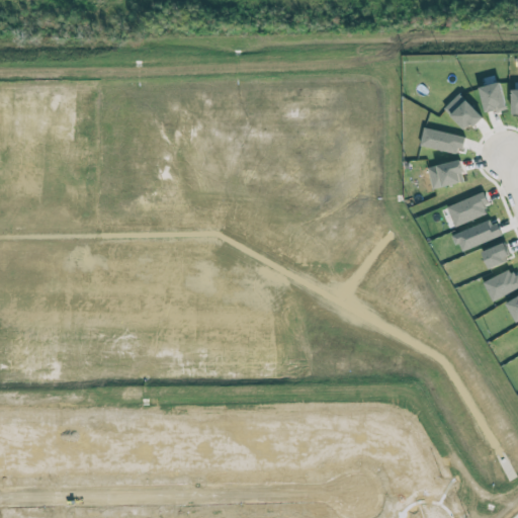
[(487,113),(508,108),(501,82),(480,87),(487,113)]
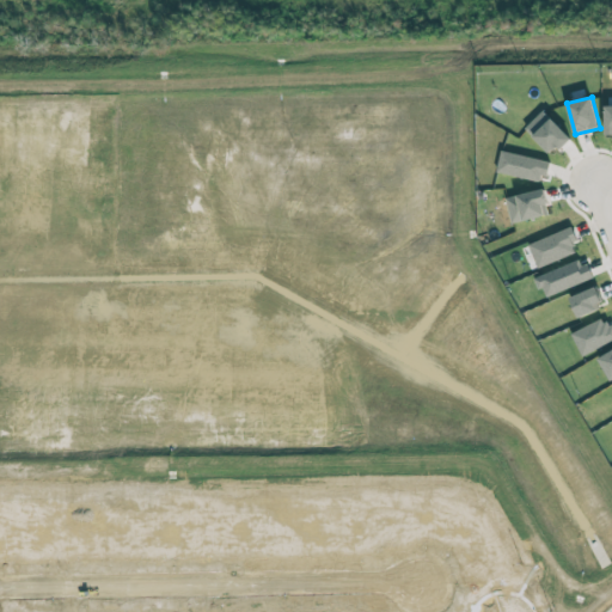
[(570,138),(544,110),(526,128),(551,155),(570,138)]
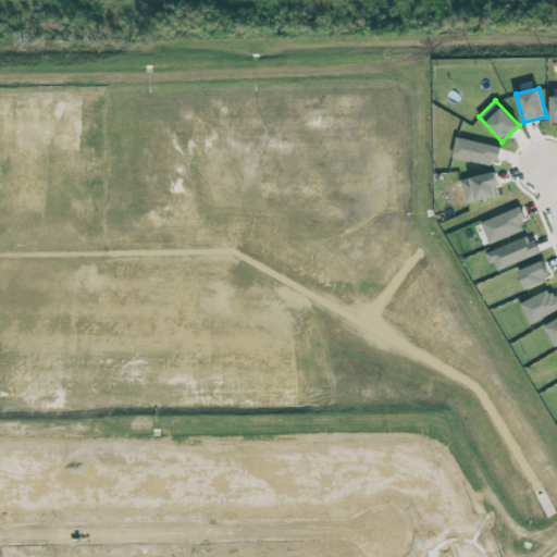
[(502,148),(457,137),(452,156),(496,168),(502,148)]
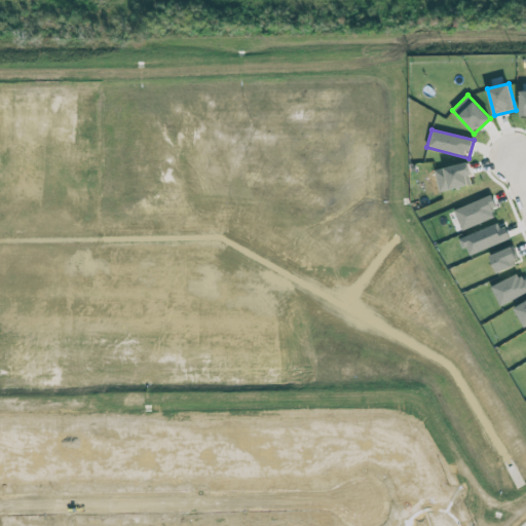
[(435,171),(440,192),(468,185),(466,176),(471,175),(467,162),(435,171)]
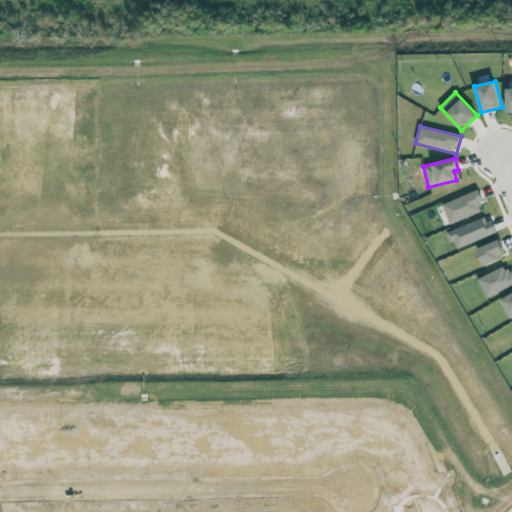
[(442,205),(450,223),(486,208),(478,189),(442,205)]
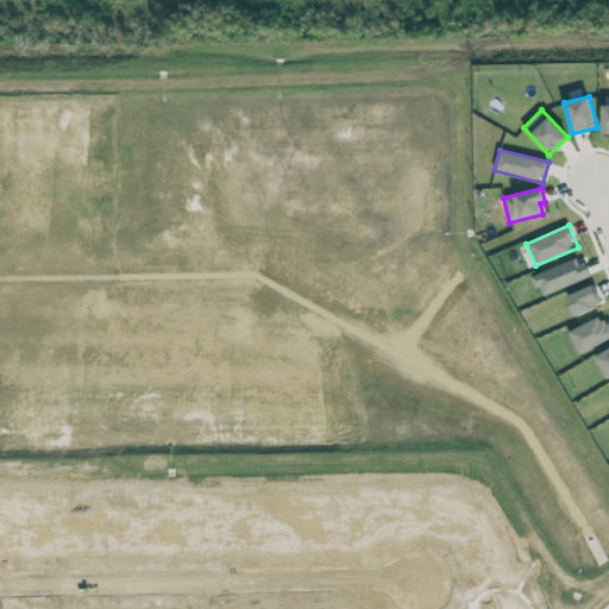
[(591,277),(583,256),(534,276),(542,296),(591,277)]
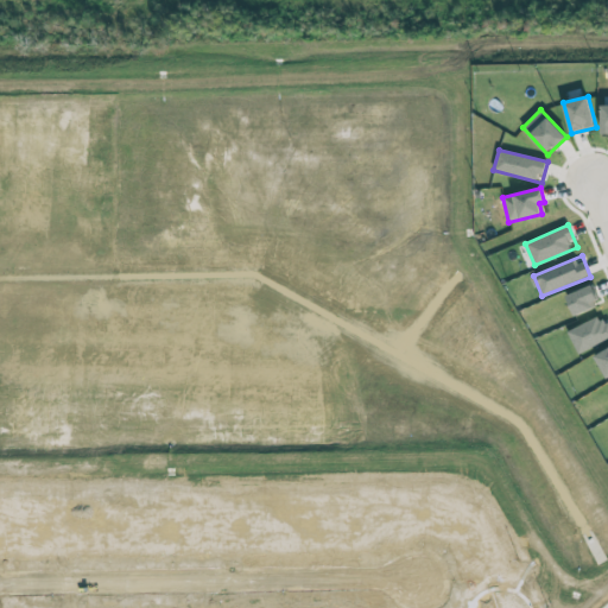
[(600,303),(591,285),(567,296),(574,314),(600,303)]
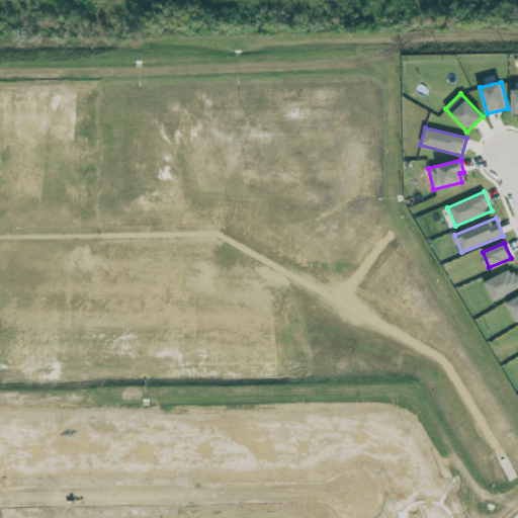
[(517,273),(514,276),(511,269),(484,282),(493,301),(517,288),(517,273)]
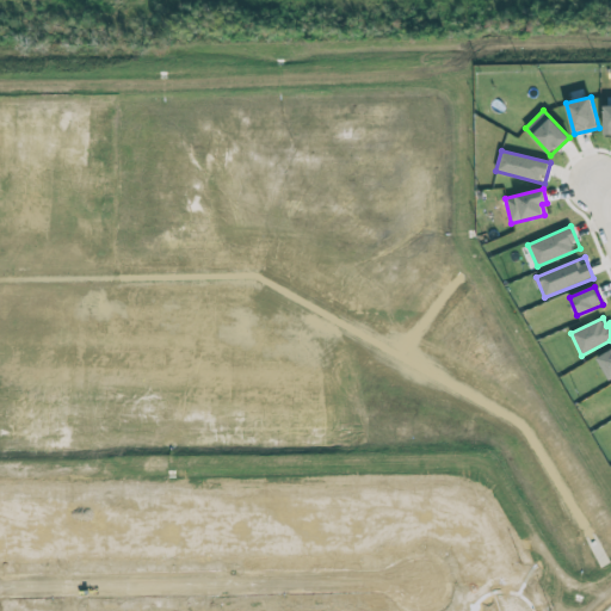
[(610,350),(598,358),(610,381),(610,380),(610,350)]
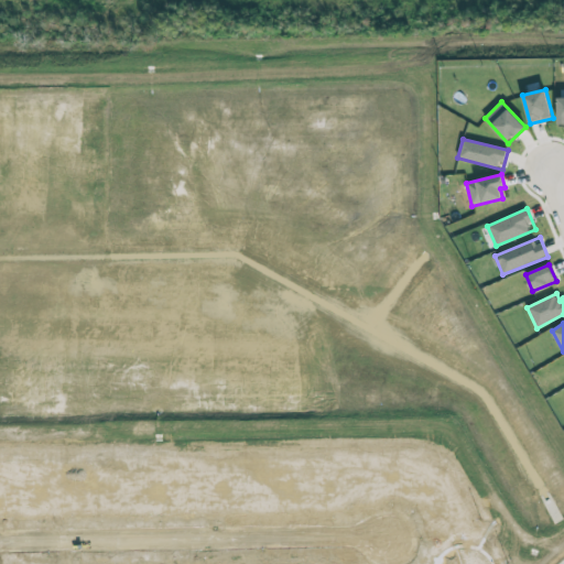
All buildings are outlined.
